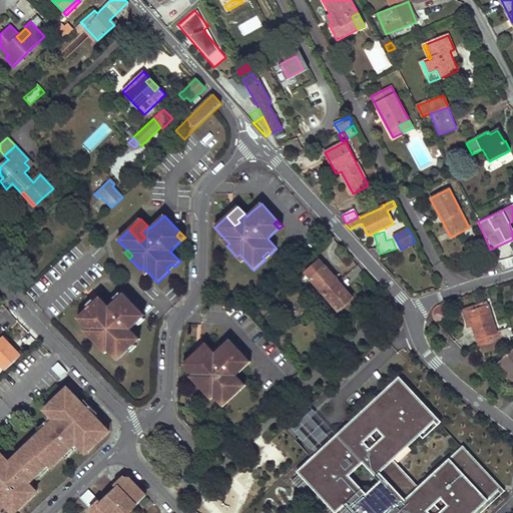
[(241,263),(244,260),(239,254),(236,257),(241,263)]
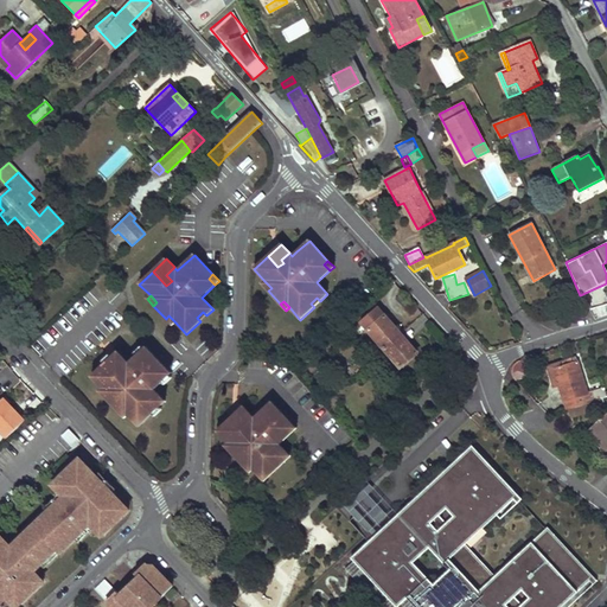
[(606,307),(606,304),(593,310),(596,319),(606,314),(606,307)]
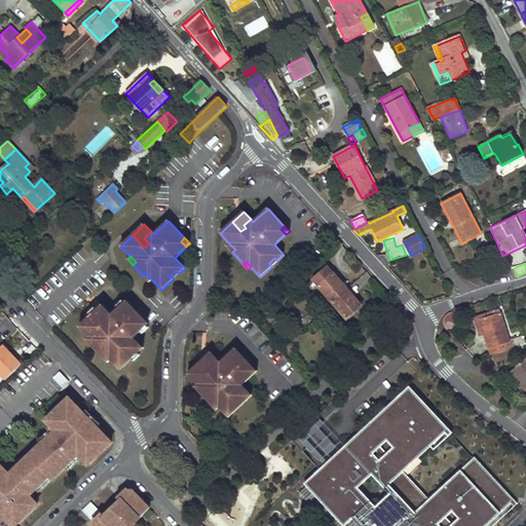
[(312,278),(333,302),(345,291),(339,284),(341,283),(327,266),(312,278)]
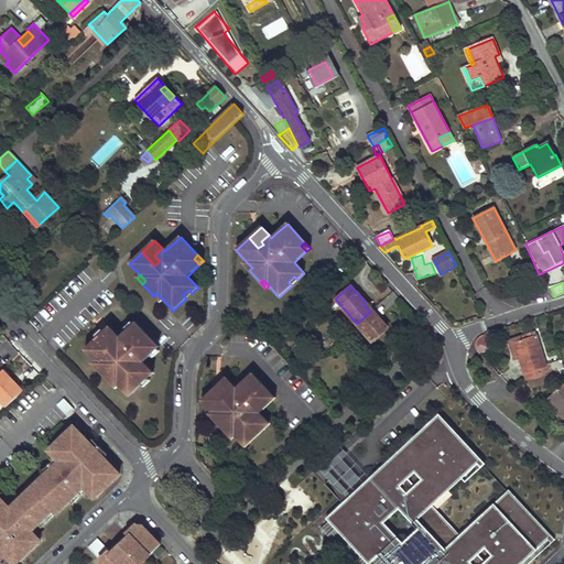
[(357,324),(372,342),(388,328),(379,318),(378,321),(370,312),(357,324)]
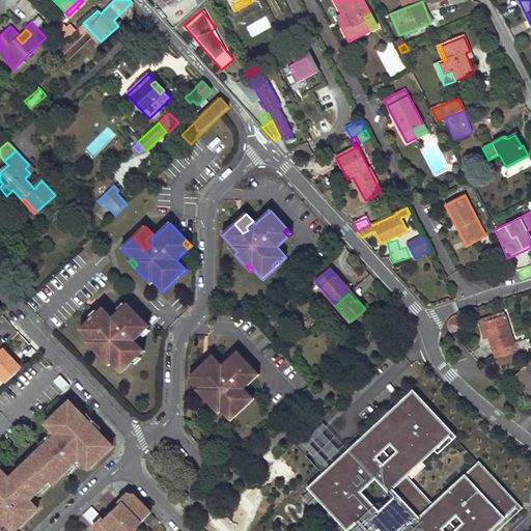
[(144,352),(135,341),(150,327),(145,322),(128,304),(113,317),(110,315),(103,322),(108,327),(104,332),(92,318),(80,330),(90,340),(95,345),(92,348),(104,360),(106,357),(112,363),(121,373),(144,352)]
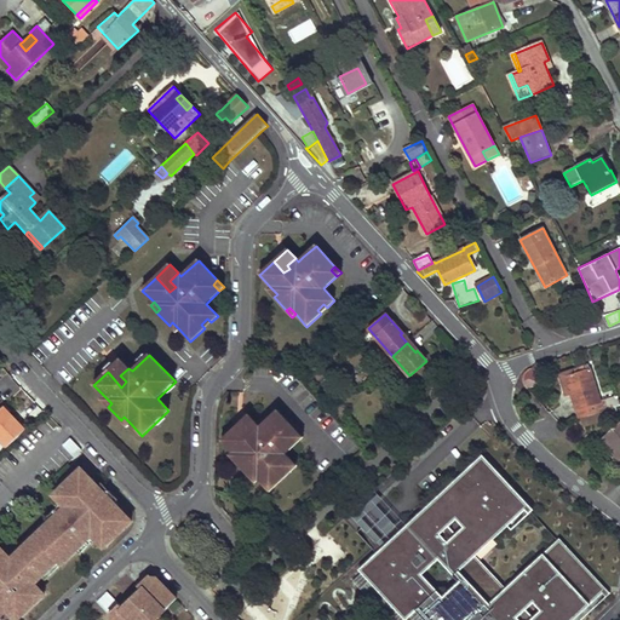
[(121,360),(108,372),(121,388),(126,382),(120,375),(128,368),(121,360)]
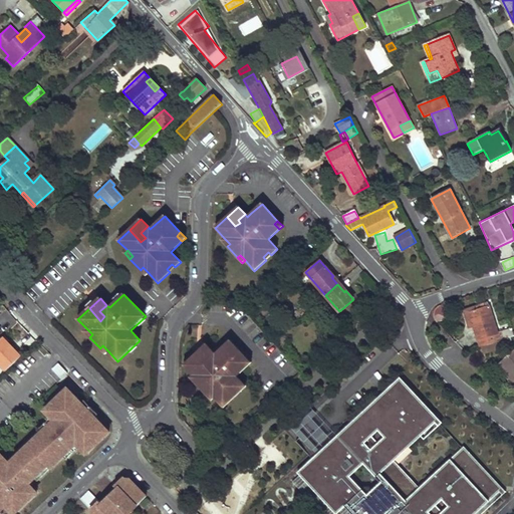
[(507,338),(513,336),(511,328),(498,333),(488,303),(463,310),(467,324),(470,325),(472,324),(480,347),(482,347),(507,338)]
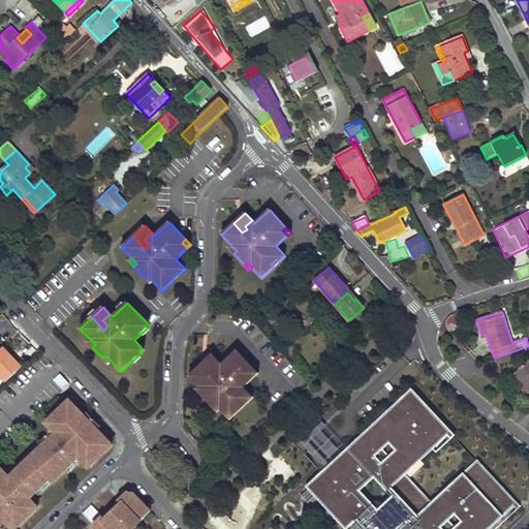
[(87,341),(92,347),(95,344),(90,339),(87,341)]
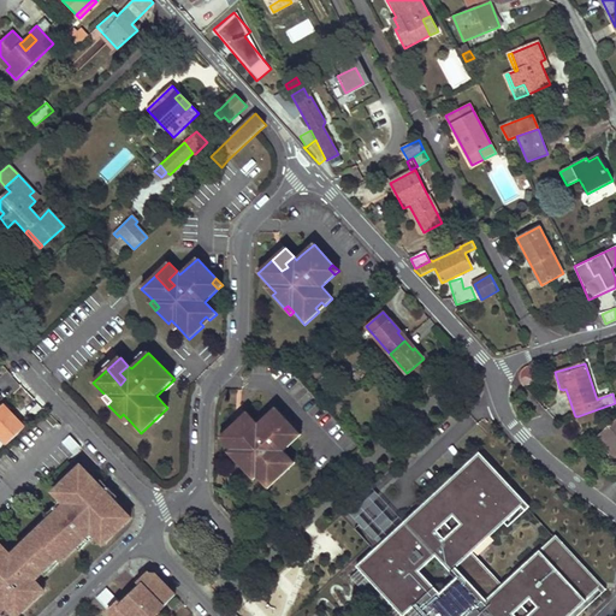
[(608,406),(578,416),(580,425),(610,414),(608,406)]
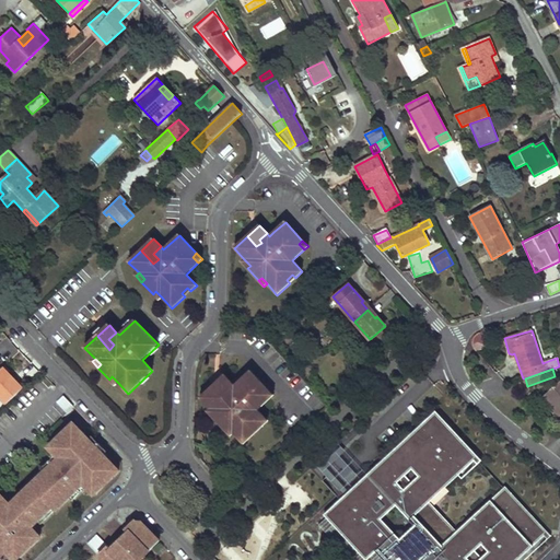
[(212,386),(200,398),(210,409),(216,415),(213,418),(224,430),(228,428),(233,433),(244,444),(256,432),(253,429),(258,424),(261,428),(268,421),(258,410),(269,399),(264,393),(268,389),(251,371),(234,386),(232,383),(224,389),(230,395),(225,399),(212,386)]
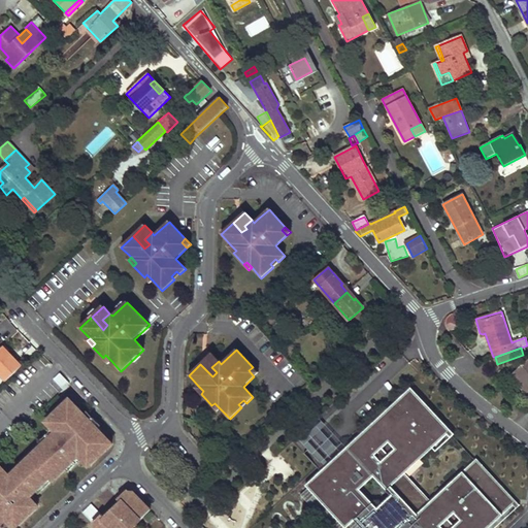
[(211,354),(200,364),(212,376),(217,372),(211,367),(219,361),(211,354)]
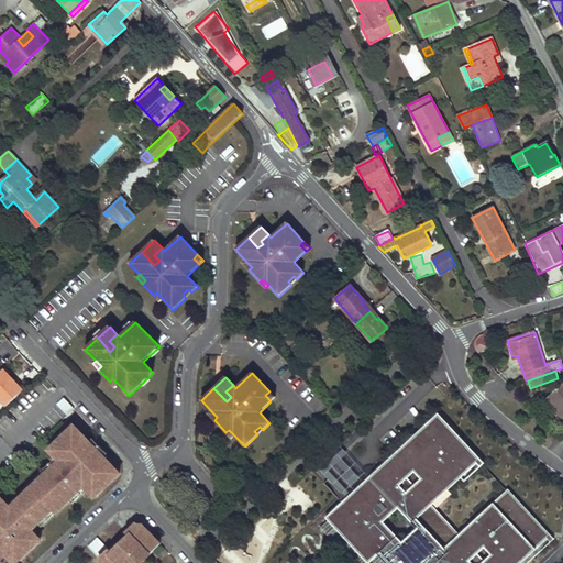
[(110,382),(116,387),(119,385),(112,378),(110,382)]
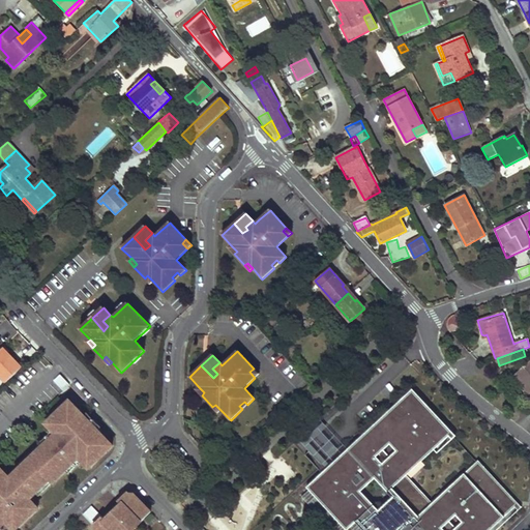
[(529,361),(512,378),(529,398),(529,361)]
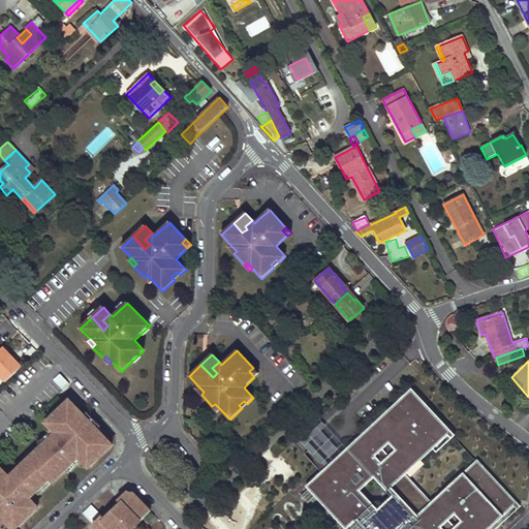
[(258,373),(253,368),(249,371),(254,377),(258,373)]
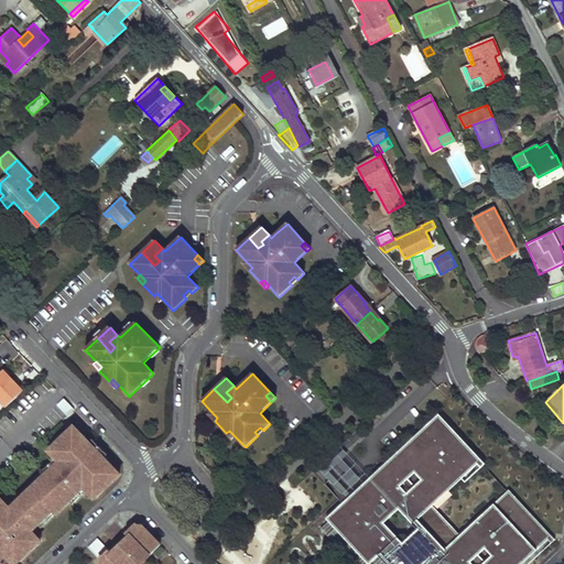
[(65,399),(56,404),(64,416),(72,411),(65,399)]
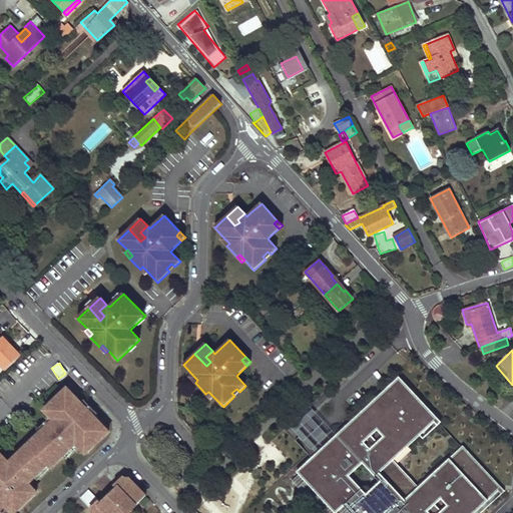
[(189,377),(195,383),(197,380),(192,375),(189,377)]
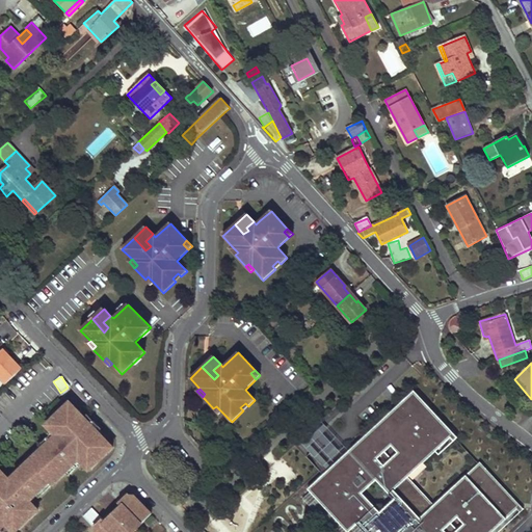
[(308,488),(349,531),(484,531),(486,530),(488,531),(506,515),(509,519),(524,505),(520,501),(519,502),(478,460),(466,472),(468,474),(436,504),(406,473),(437,443),(443,448),(455,436),(410,390),(400,400),(401,402),(328,471),(327,470),(324,472),(308,488)]
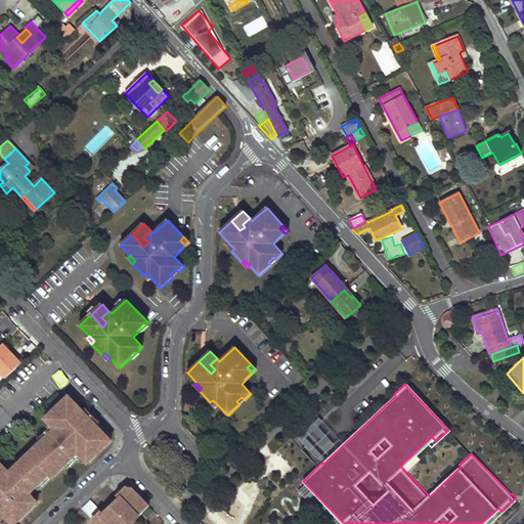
[(75,402),(69,396),(45,420),(54,429),(9,473),(0,463),(0,521),(6,517),(9,521),(12,518),(17,523),(35,506),(31,500),(34,497),(30,493),(36,487),(48,475),(51,479),(64,466),(78,453),(84,461),(87,464),(112,441),(97,426),(83,411),(75,402)]
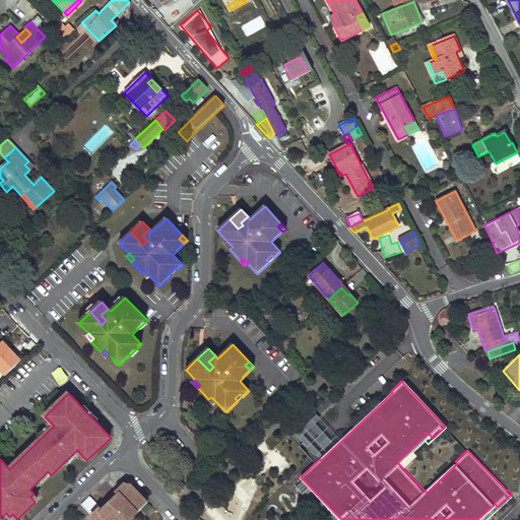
[(208,399),(214,405),(216,402),(211,397),(208,399)]
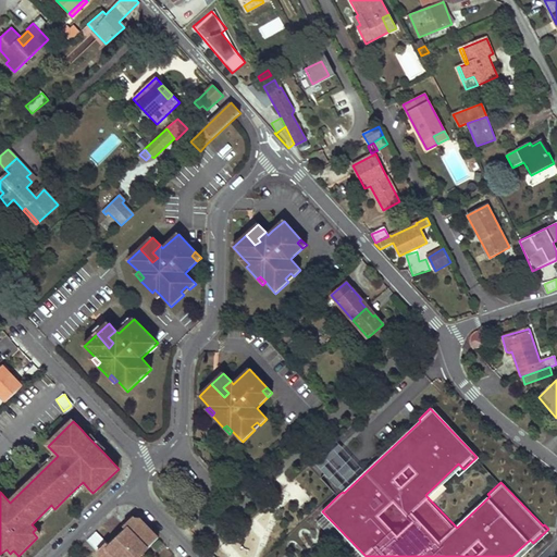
[(91,434),(88,437),(103,453),(106,449),(91,434)]
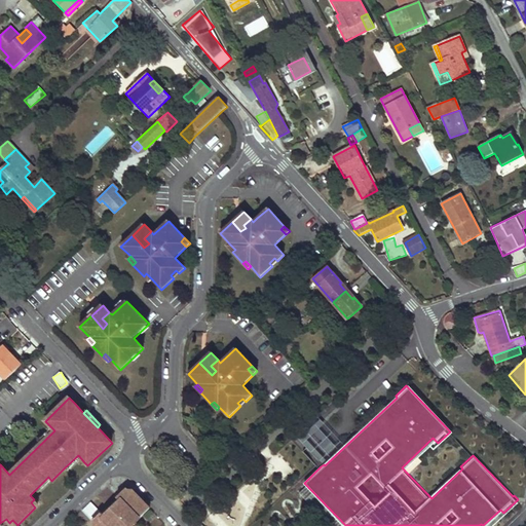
[(82,464),(84,462),(78,455),(65,467),(68,471),(78,460),(82,464)]
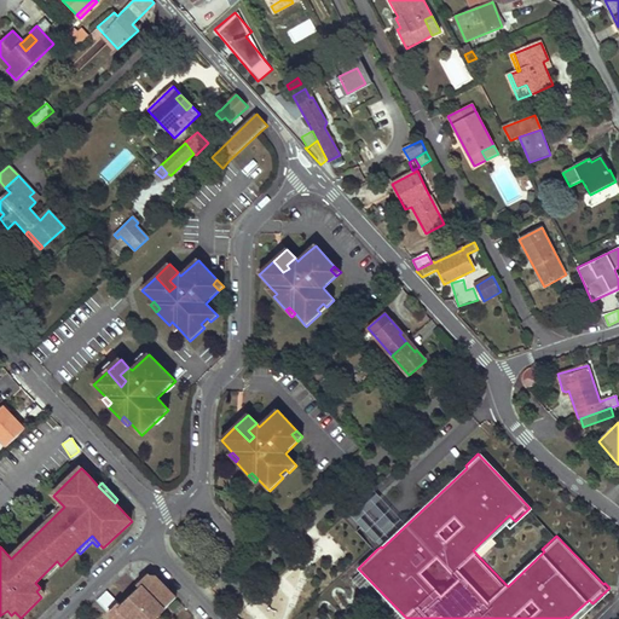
[(46,579),(61,566),(57,561),(42,576),(46,579)]
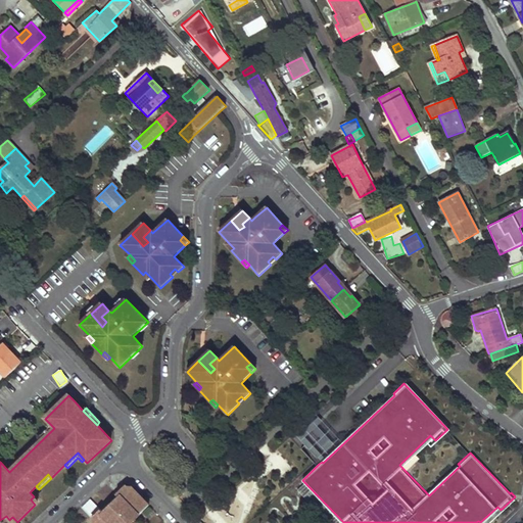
[(119,497),(113,503),(132,522),(149,506),(135,491),(132,493),(127,488),(125,486),(116,494),(119,497)]
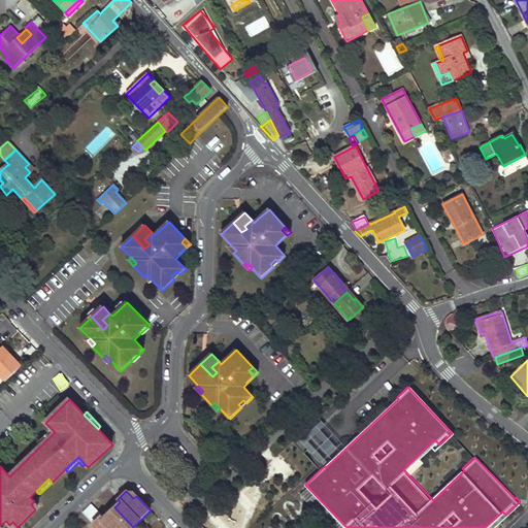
[(114,507),(109,512),(125,527),(131,527),(133,527),(114,507)]
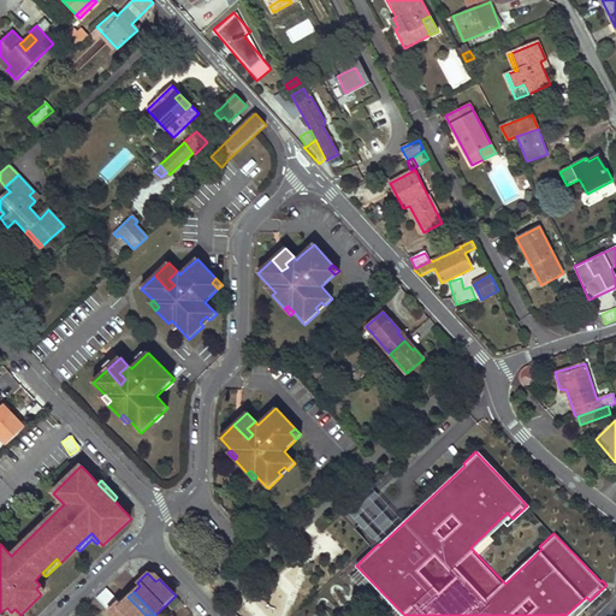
[(146,615),(128,597),(120,604),(118,600),(108,610),(110,612),(113,615),(146,615)]
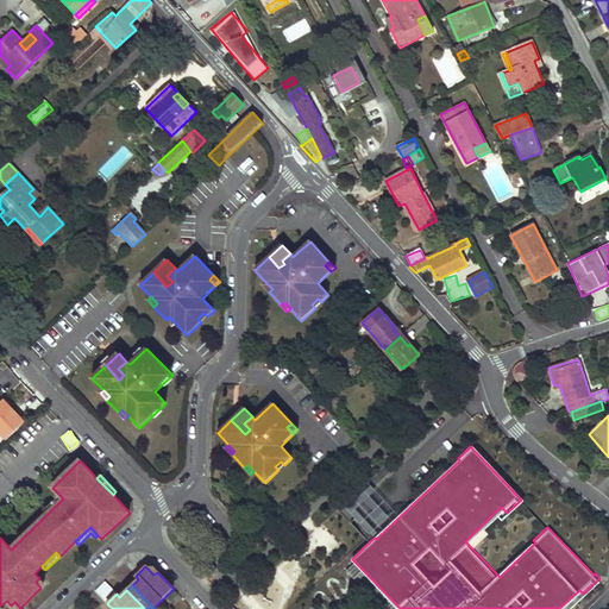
[(566,608),(583,594),(579,590),(559,608),(566,608)]
